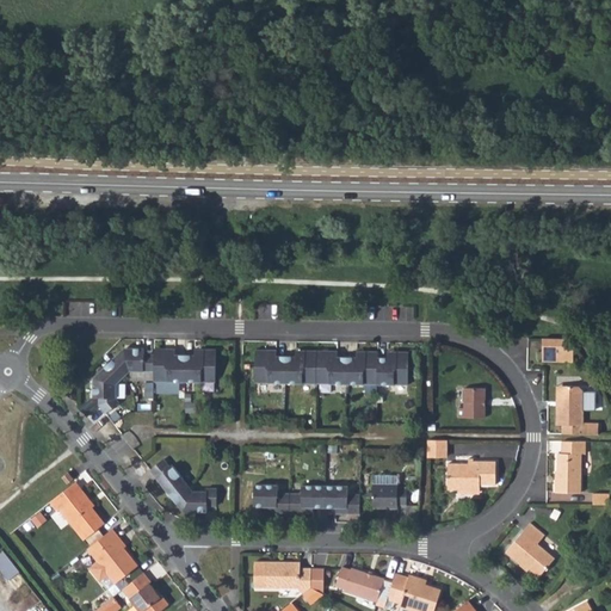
[(572,341),(545,340),(545,355),(575,356),(576,346),(572,341)]
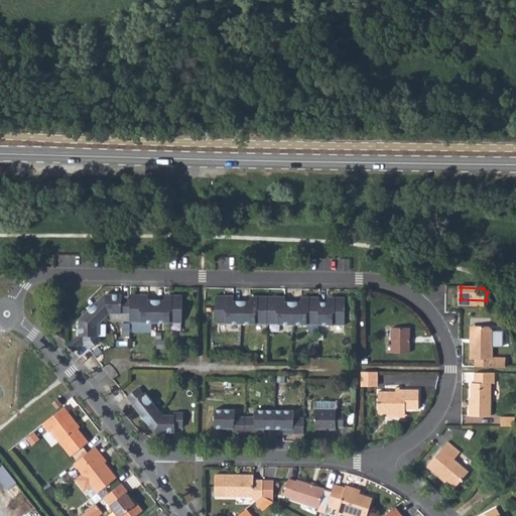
[(112,312),(133,313),(133,292),(103,291),(92,302),(107,318),(112,312)]
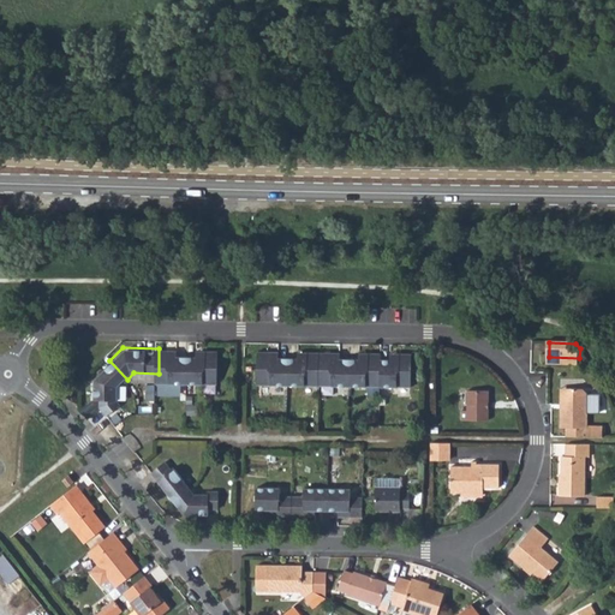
[(191,382),(192,356),(180,356),(169,356),(169,348),(159,348),(159,374),(157,382),(191,382)]
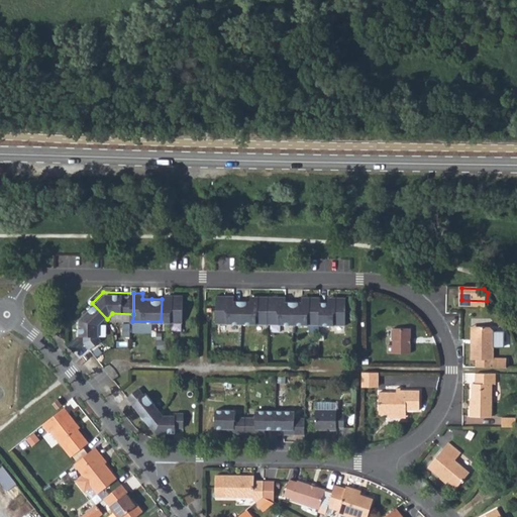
[(168,300),(162,299),(161,321),(185,322),(186,294),(175,294),(175,300),(168,300)]
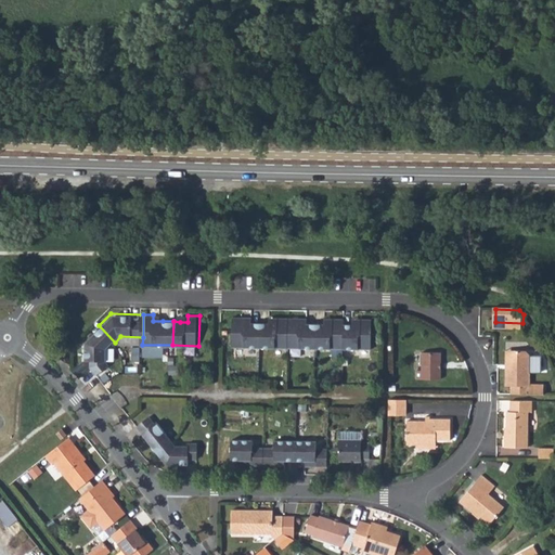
[(234,347),(262,347),(262,322),(254,322),(244,321),(244,315),(234,315),(234,347)]
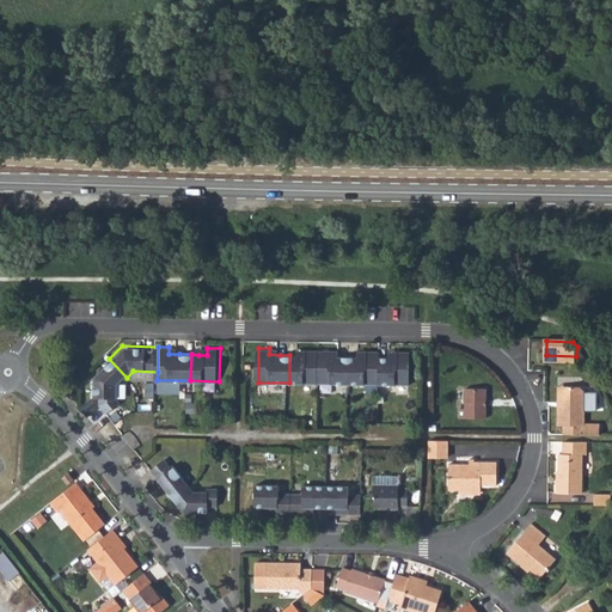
[(319,384),(320,349),(307,349),(307,355),(297,355),(289,355),(289,383),(319,384)]
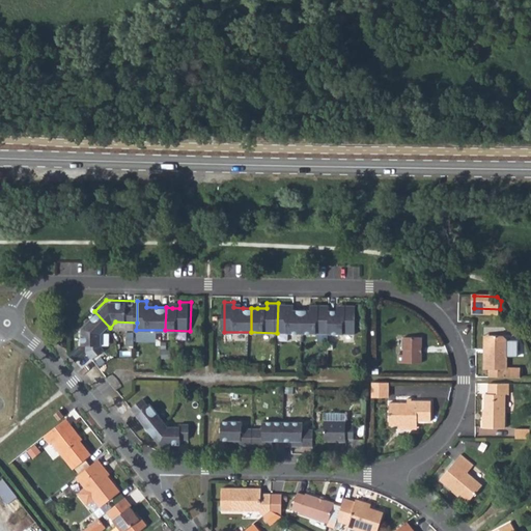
[(280,333),(303,334),(303,309),(295,309),(286,309),(287,303),(278,303),(277,333),(280,333)]
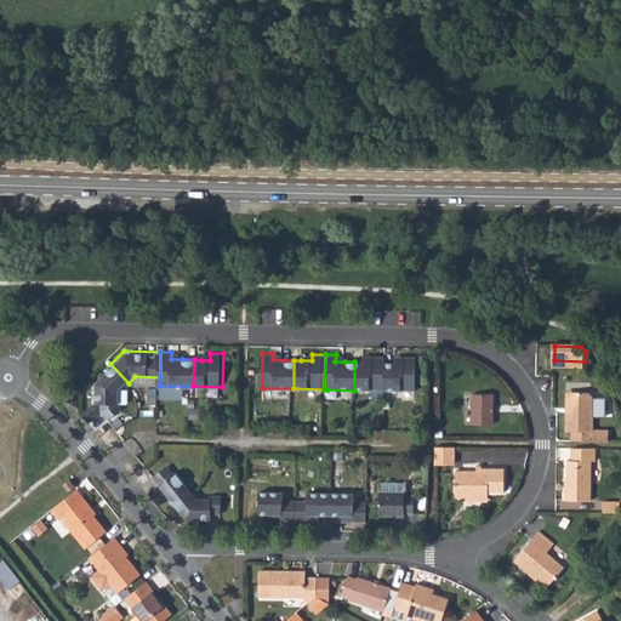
[(387,391),(387,363),(388,355),(374,355),(372,363),(363,362),(354,362),(354,391),(387,391)]
